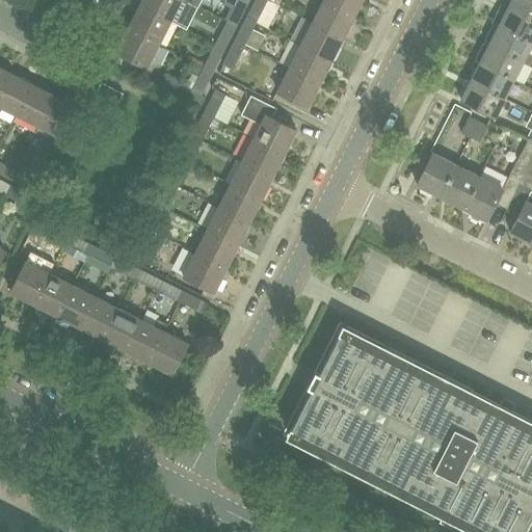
[(169,21),(179,0),(141,0),(138,5),(169,21)]
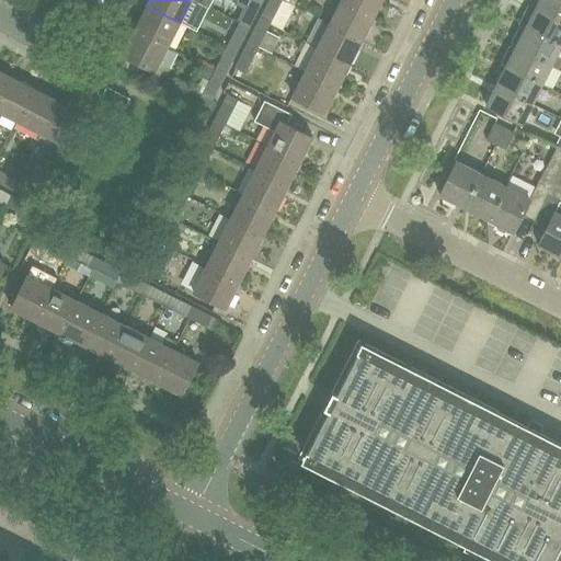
[(253,0),(249,0),(238,22),(248,27),(260,3),(253,0)]
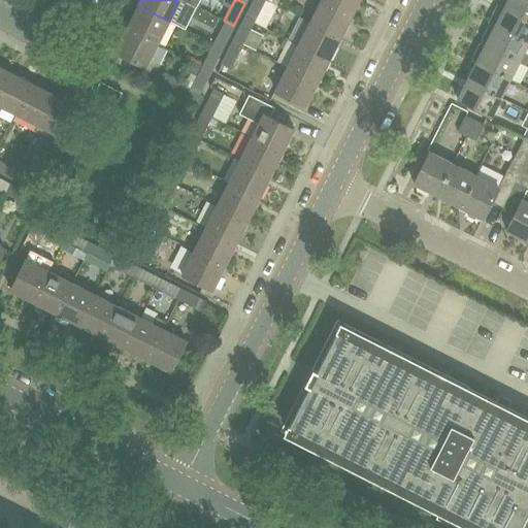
[(253,0),(244,19),(252,23),(263,0),(253,0)]
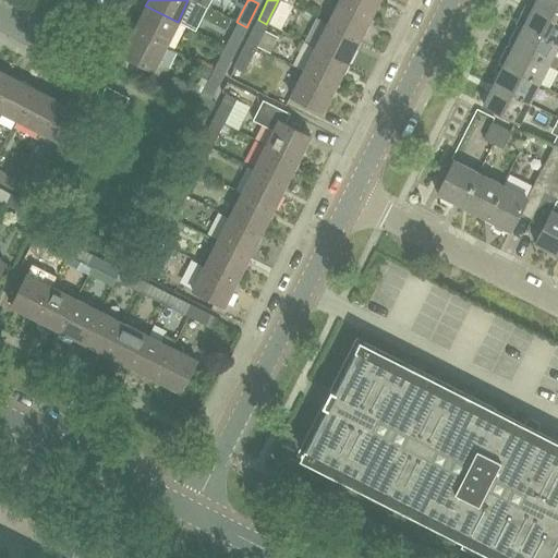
[(359,39),(371,15),(340,0),(338,0),(327,24),(359,39)]
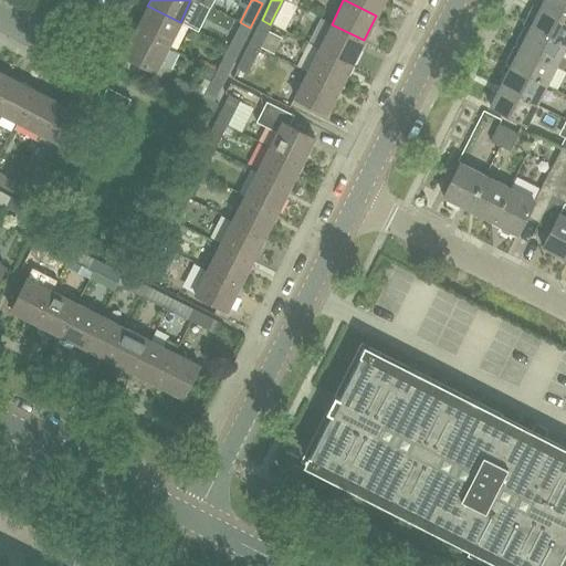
[(345,0),(376,16),(384,0),(345,0)]
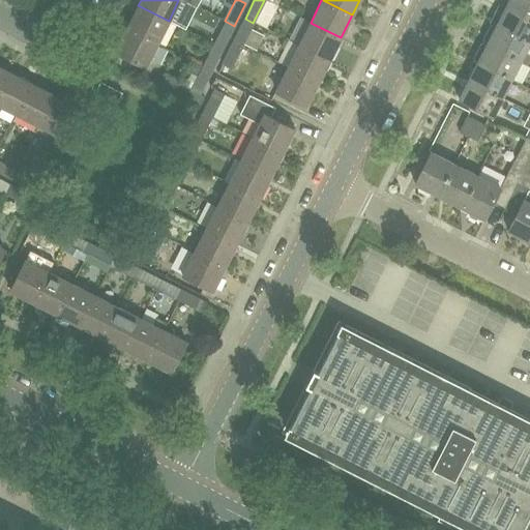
[(529,0),(501,0),(501,2),(502,6),(502,7),(529,21),(529,0)]
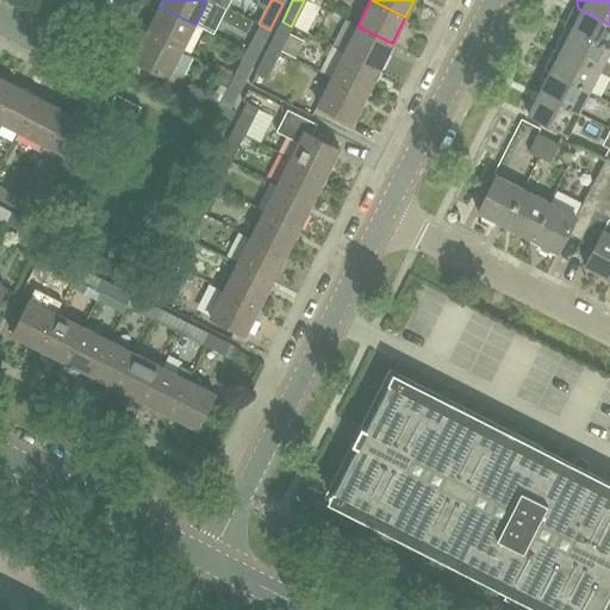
[(180,50),(194,24),(159,6),(145,33),(180,50)]
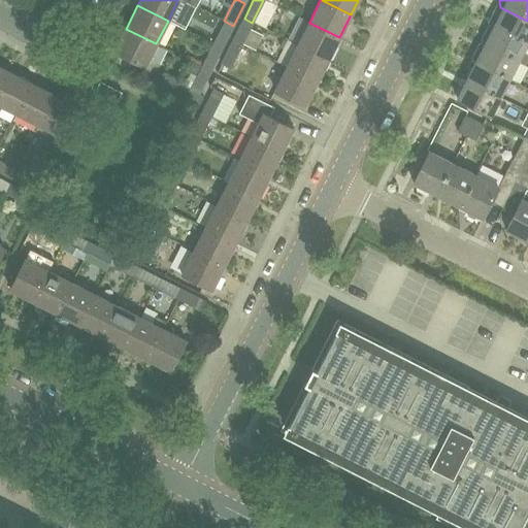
[(527,43),(527,41),(527,21),(500,7),(497,12),(494,10),(488,23),(491,25),(527,43)]
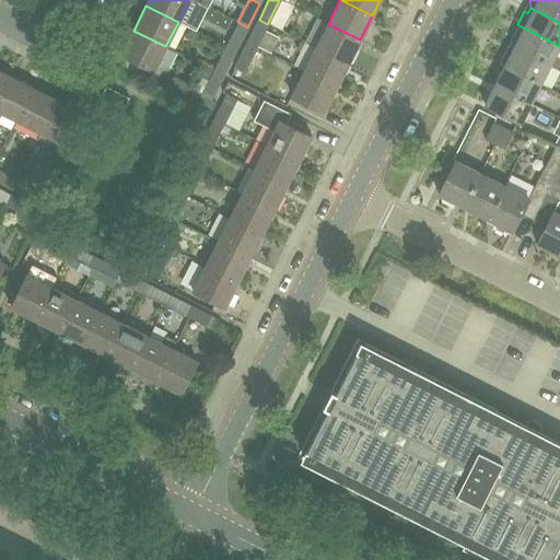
[(246,44),(255,48),(267,24),(259,20),(246,44)]
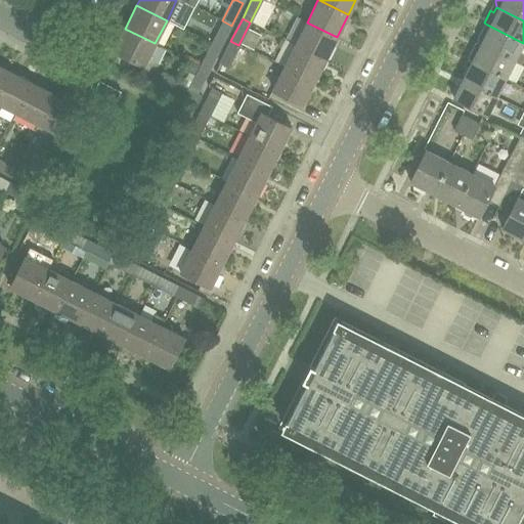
[(211,44),(220,48),(231,26),(222,20),(211,44)]
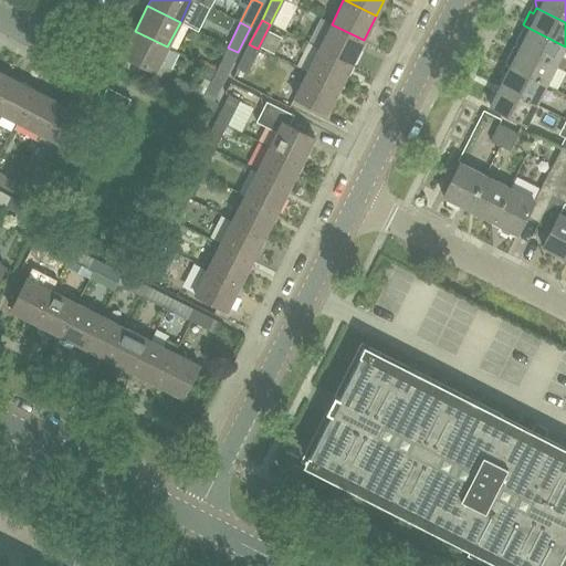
[(352,65),(362,45),(364,40),(332,24),(320,49),(352,65)]
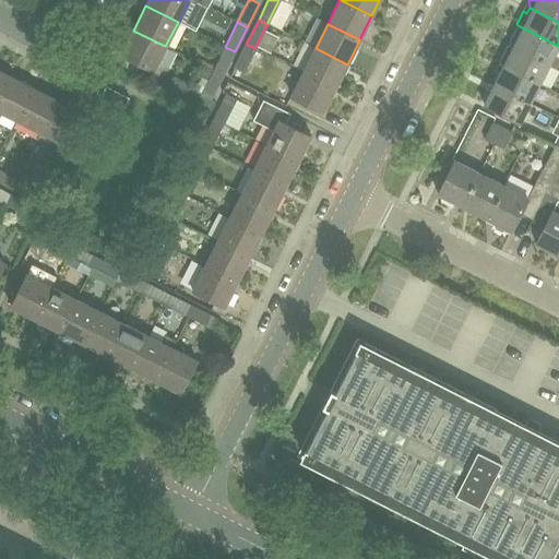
[(558,58),(554,56),(558,46),(520,26),(516,32),(513,33),(509,40),(510,45),(510,46),(548,66),(557,69),(558,63),(558,58)]
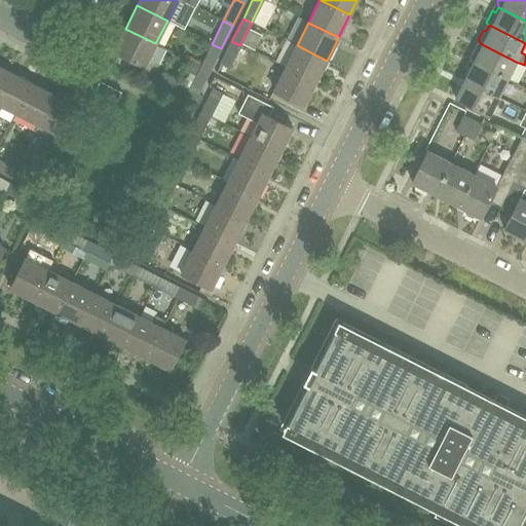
[(144,67),(155,43),(125,29),(114,51),(144,67)]
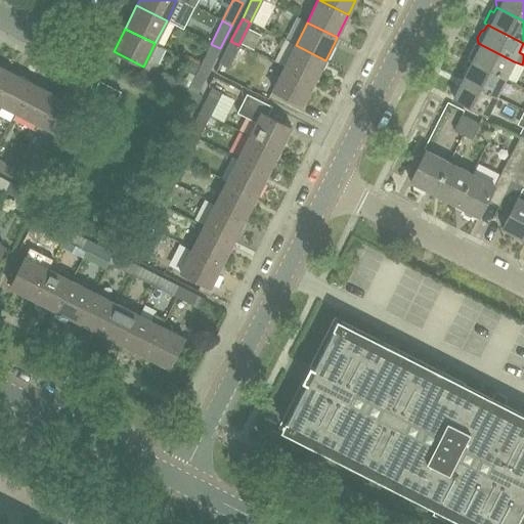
[(227,68),(238,45),(230,41),(219,63),(227,68)]
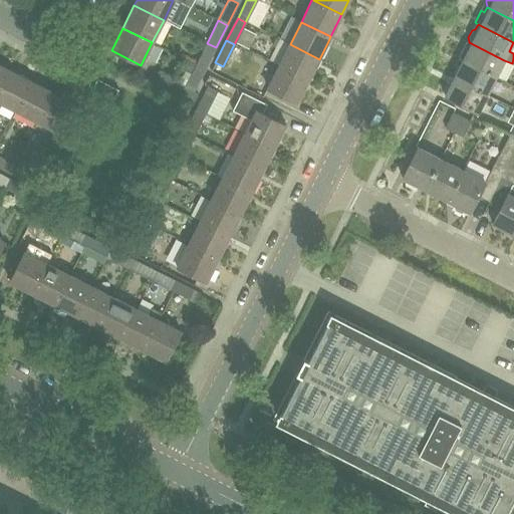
[(495,77),(504,60),(469,42),(466,47),(463,48),(459,55),(460,58),(460,59),(495,77)]
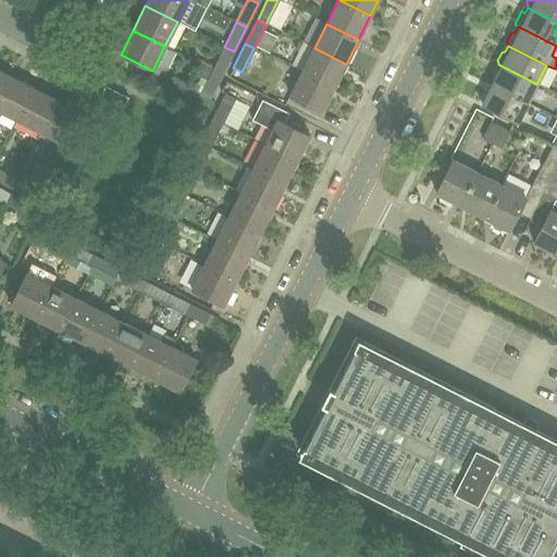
[(221,75),(234,51),(224,47),(212,71),(221,75)]
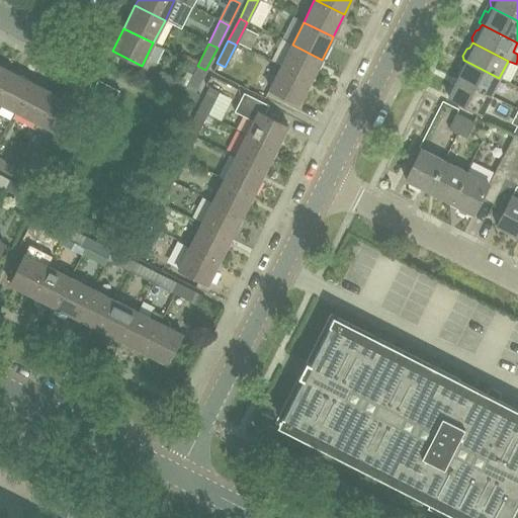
[(311,82),(322,60),(292,45),(280,67),(311,82)]
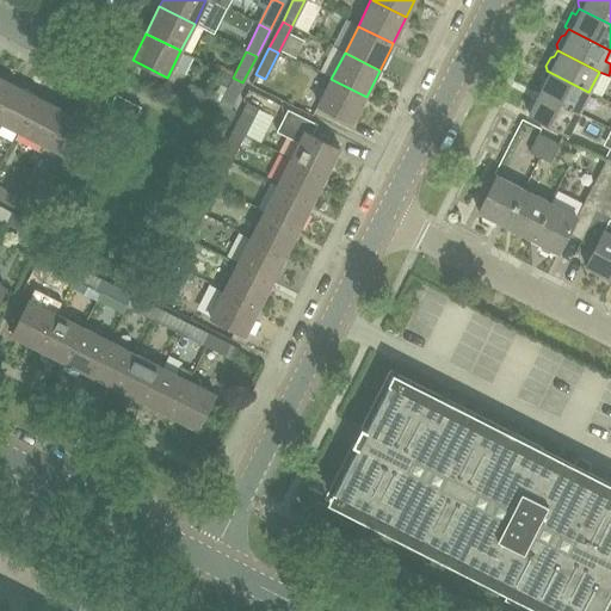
[(578,113),(588,92),(547,71),(543,78),(545,79),(538,93),(578,113)]
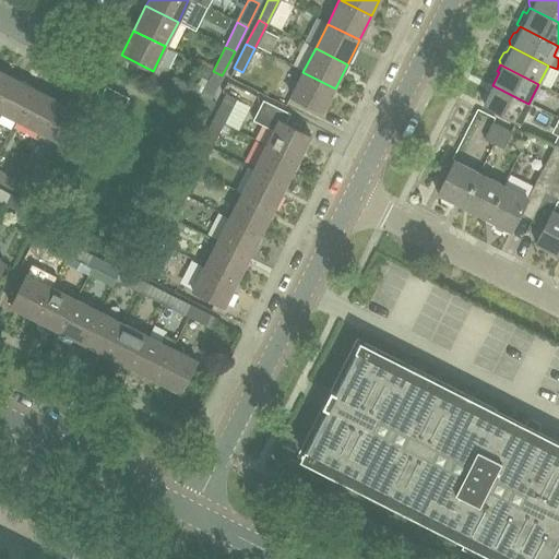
[(210,99),(222,75),(213,71),(201,95),(192,91),(188,100),(211,113),(215,103),(210,99)]
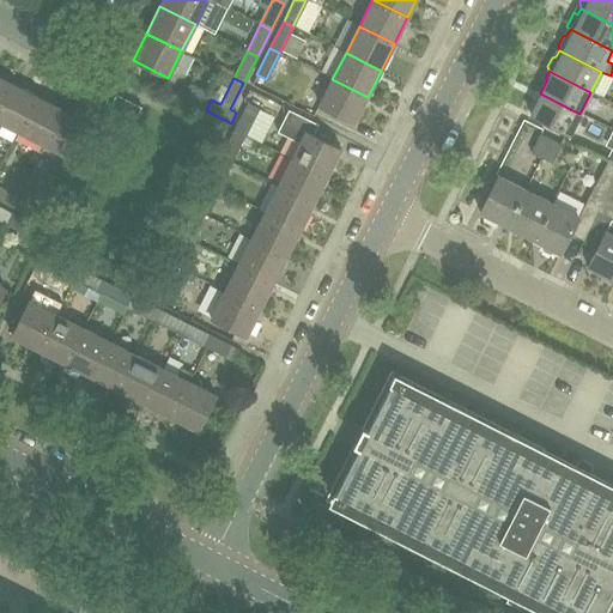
[(353,123),(368,97),(332,79),(319,105),(353,123)]
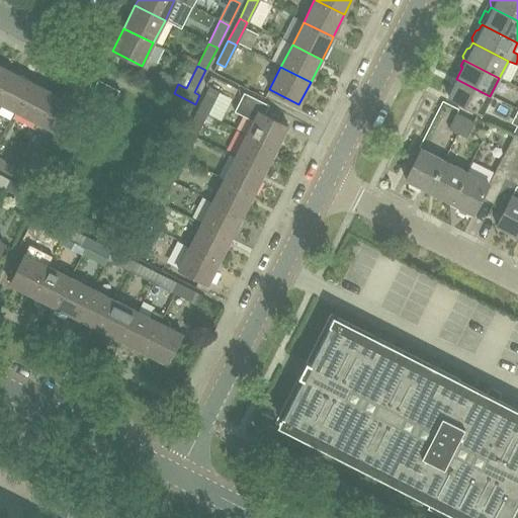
[(0,103),(15,111),(30,82),(8,71),(0,85),(0,103)]
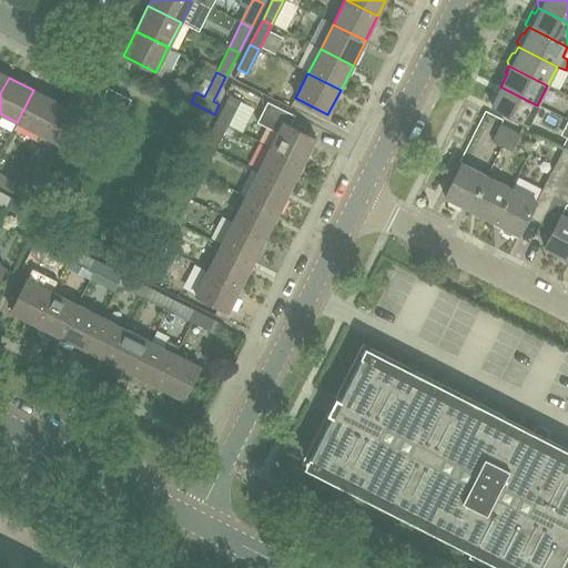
[(196,89),(175,79),(170,89),(170,90),(190,101),(196,89)]
